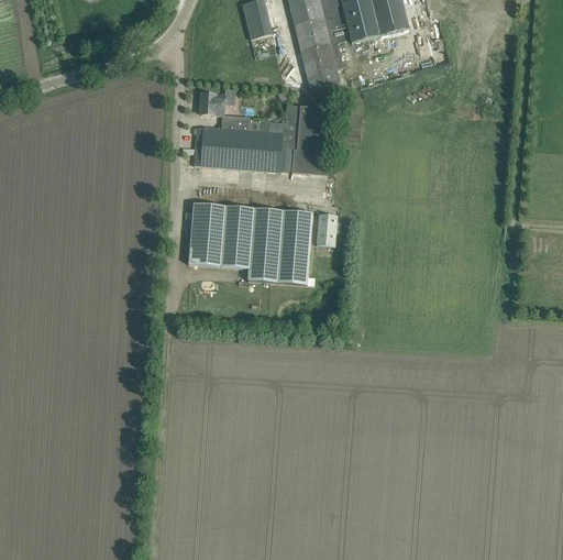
[(242,3),(251,39),(273,34),(264,0),(255,0),(242,3)]
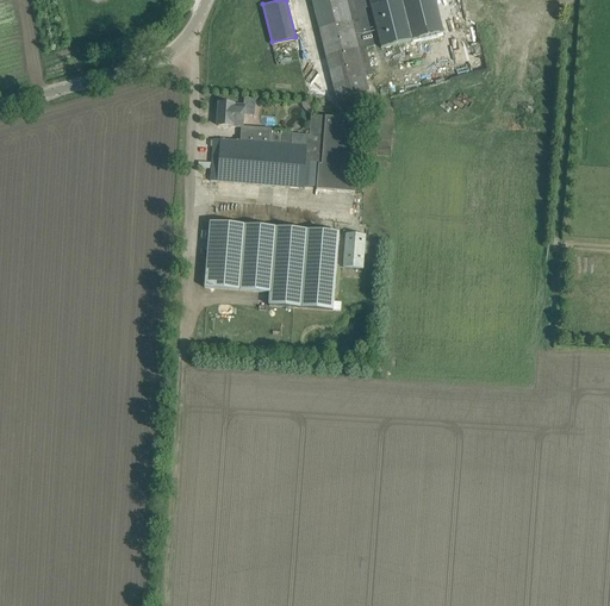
[(312,0),(336,95),(368,87),(365,74),(372,72),(366,45),(374,43),(366,6),(371,5),(381,47),(443,30),(436,0),(312,0)]
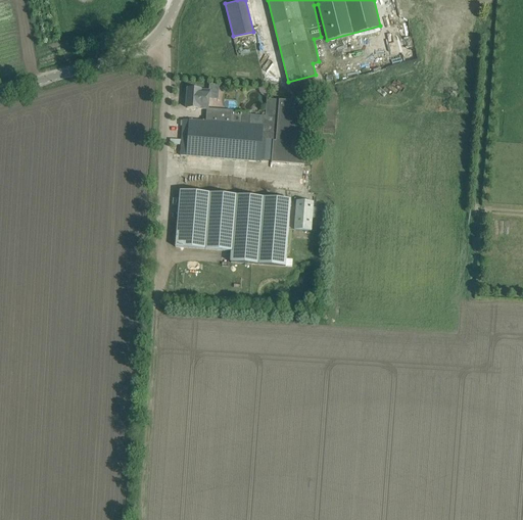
[(208,106),(209,99),(209,88),(200,88),(200,87),(188,86),(187,105),(197,106),(199,106),(208,106)]
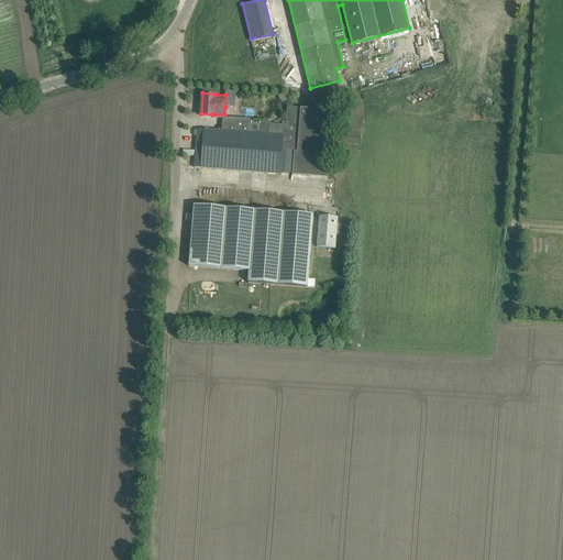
[(286,121),(260,120),(249,119),(247,130),(197,125),(194,165),(328,175),(329,152),(327,152),(331,97),(320,97),(320,102),(318,102),(318,107),(287,103),(286,121)]
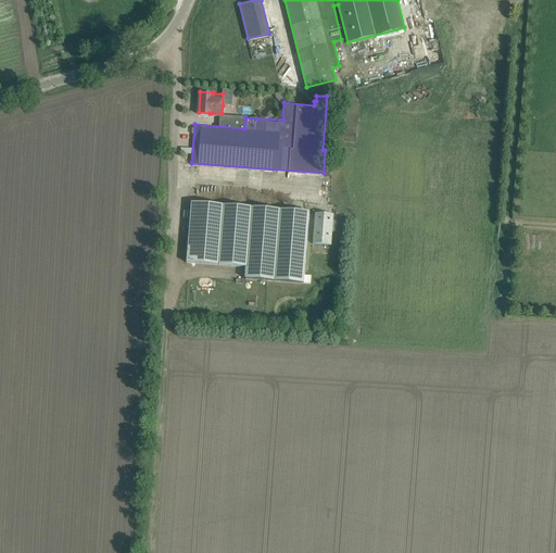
[(238,102),(238,112),(252,112),(252,103),(238,102)]
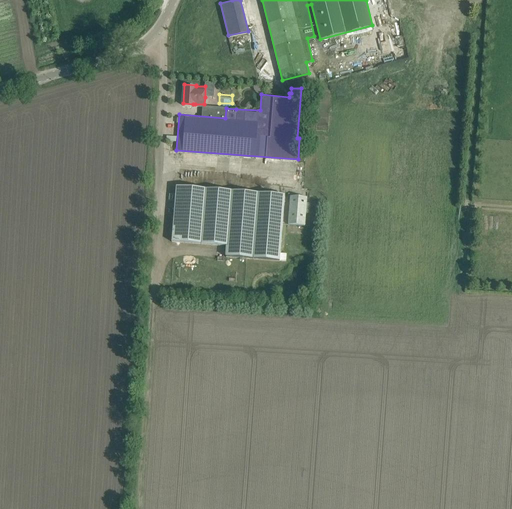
[(172,239),(227,244),(227,254),(280,259),(280,258),(283,258),(284,251),(280,251),(285,193),(176,185),(172,239)]
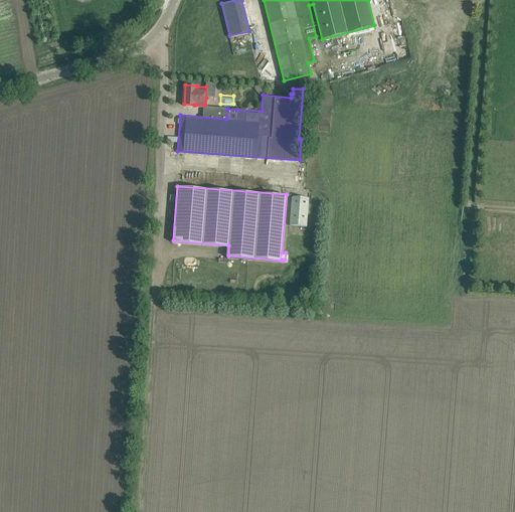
[(292,195),(290,224),(307,225),(309,196),(292,195)]
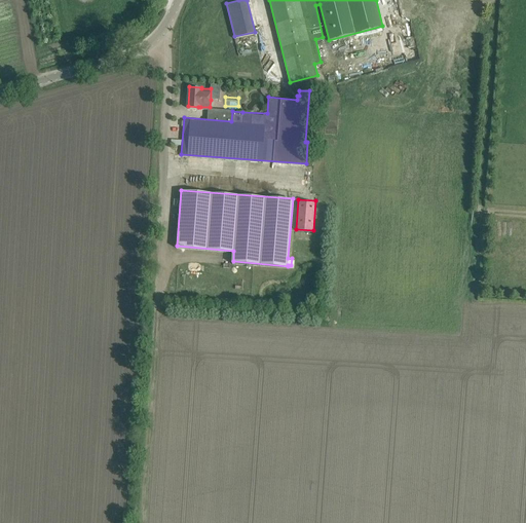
All buildings are outlined.
